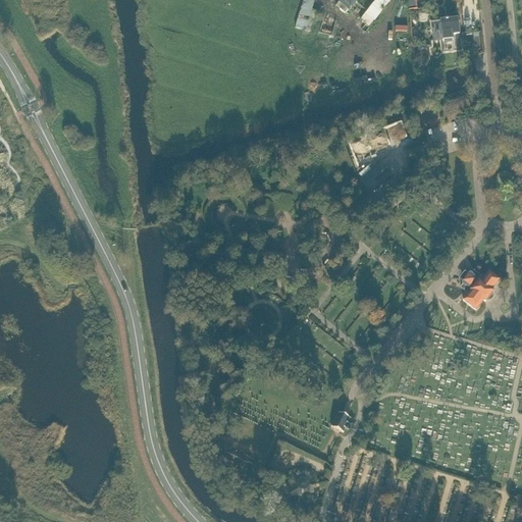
[(309,9),(311,2),(304,0),(303,0),(302,7),(309,9)]
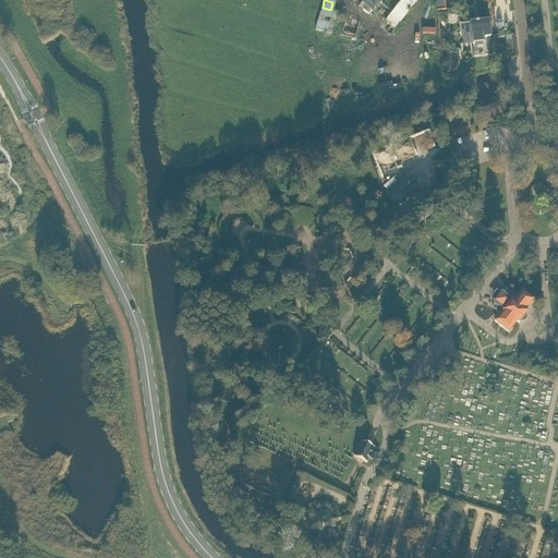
[(374,11),(383,0),(362,0),(362,1),(374,11)]
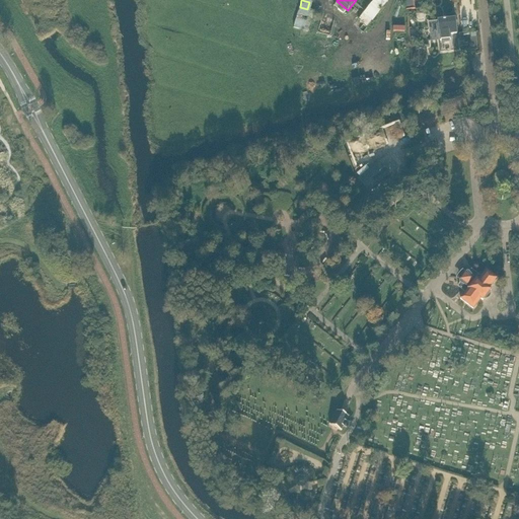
[(366,26),(387,0),(373,0),(358,19),(366,26)]
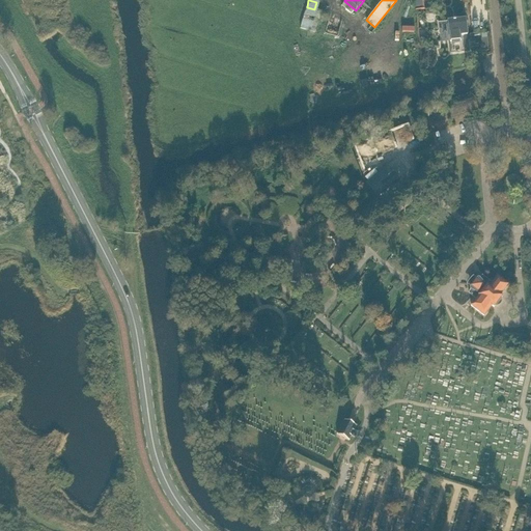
[(422,0),(418,0),(415,0),(416,10),(423,9),(422,0)]
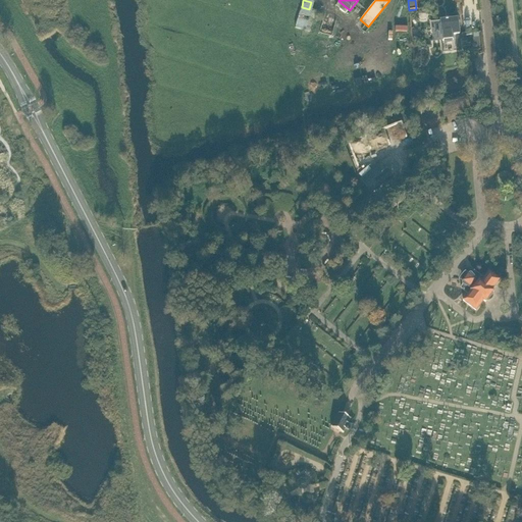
[(312,10),(314,3),(311,2),(309,9),(302,7),(296,28),(311,33),(312,29),(311,29),(313,22),(314,22),(314,21),(317,21),(320,12),(312,10)]
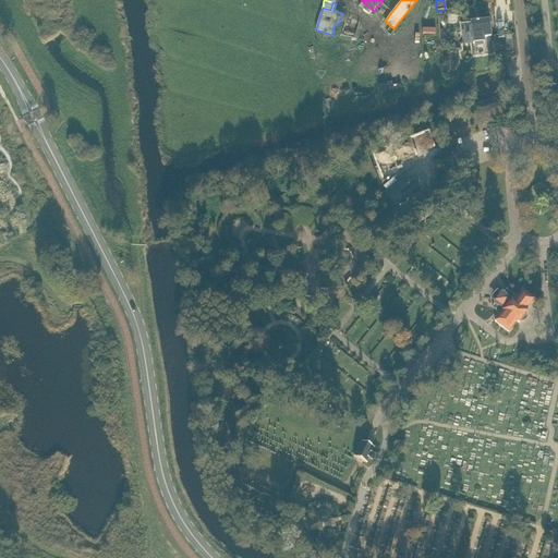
[(358,31),(358,23),(346,21),(344,29),(358,31)]
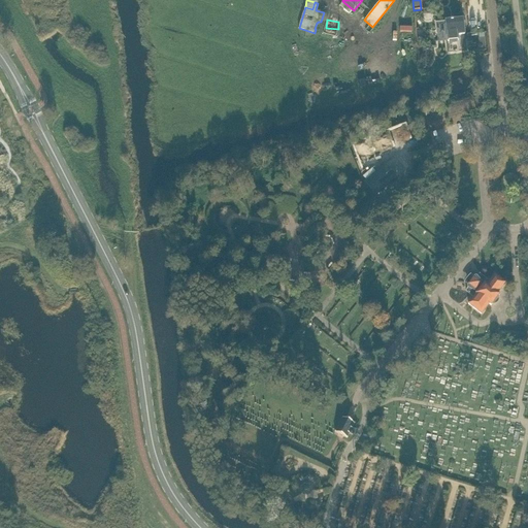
[(448,42),(458,41),(457,36),(465,35),(463,20),(444,22),(446,31),(448,42)]
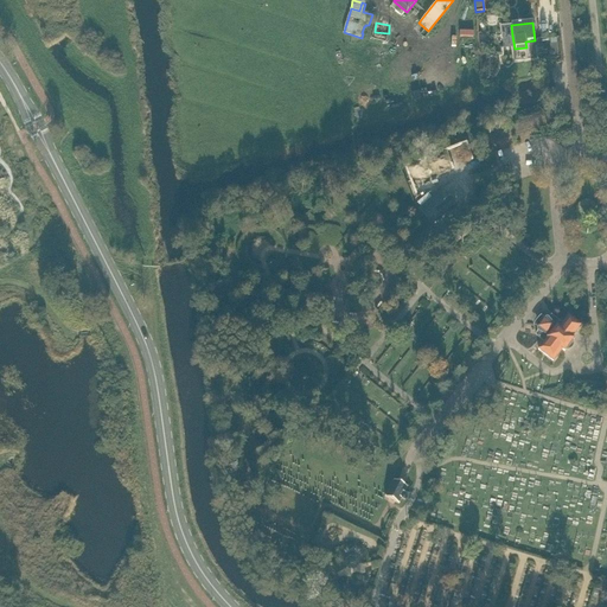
[(477,25),(466,25),(466,51),(478,51),(477,25)]
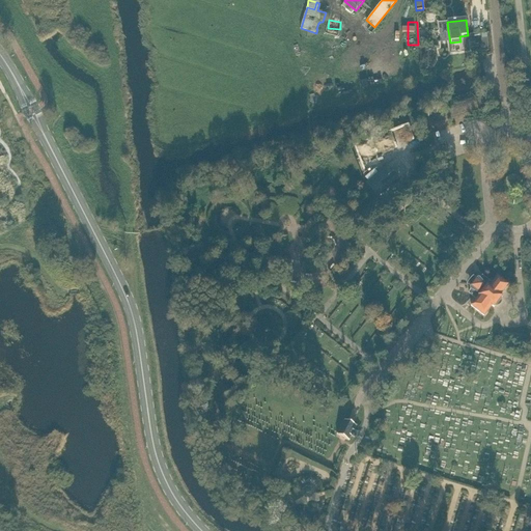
[(389,34),(383,38),(390,51),(396,47),(389,34)]
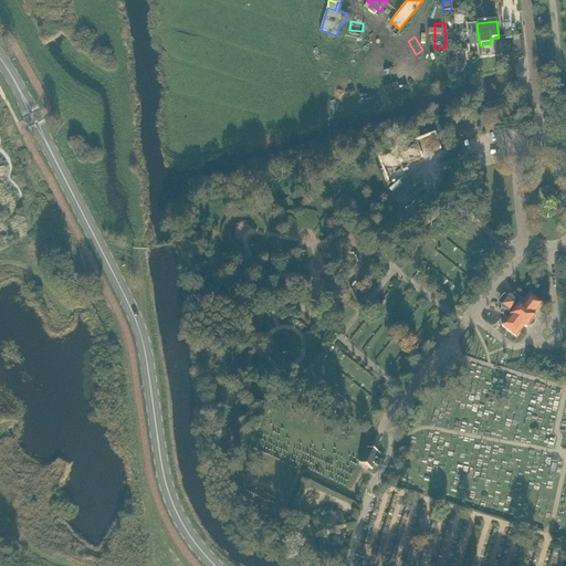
[(413,69),(421,63),(419,60),(411,64),(413,69)]
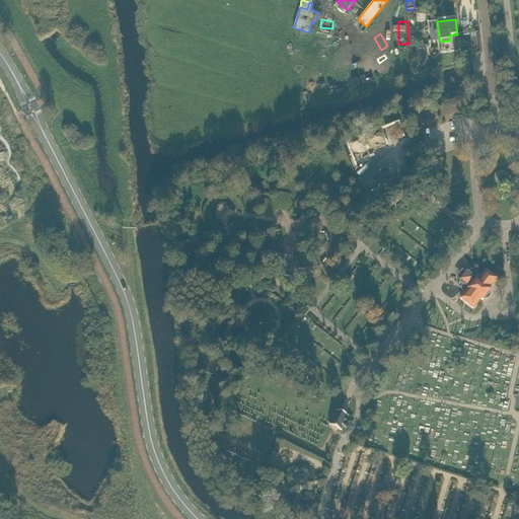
[(388,76),(396,70),(394,67),(389,70),(389,71),(386,73),(388,76)]
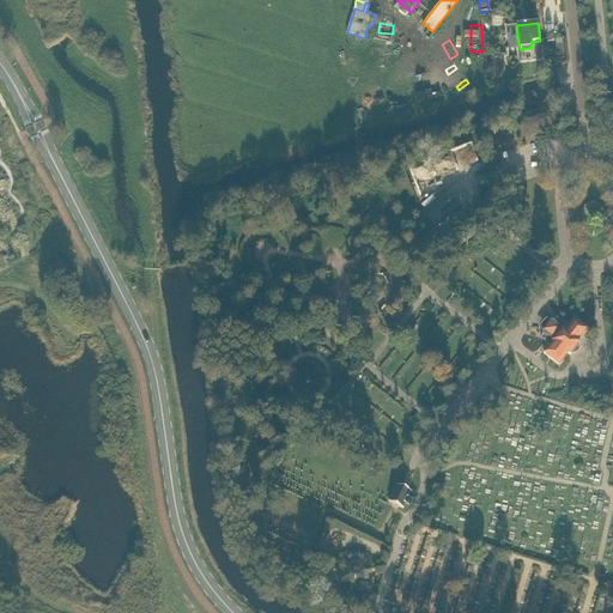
[(448,190),(423,212),(435,228),(461,206),(448,190)]
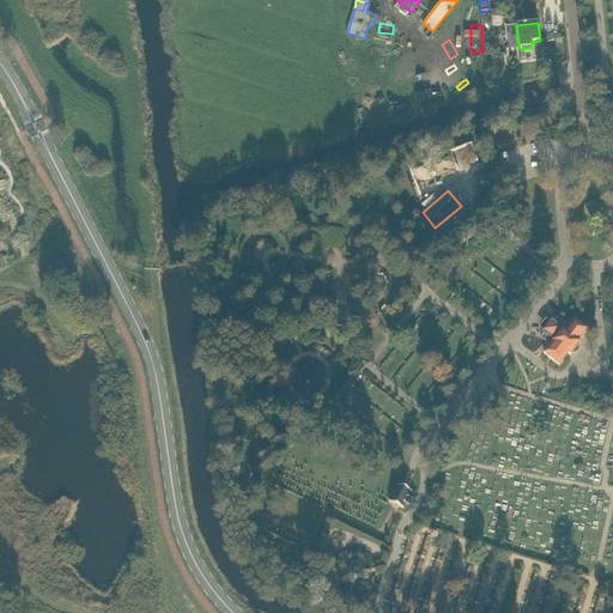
[(551,322),(551,323),(544,332),(542,333),(542,334),(544,334),(541,339),(550,345),(544,353),(559,365),(568,353),(570,354),(571,354),(574,354),(576,353),(578,351),(580,349),(580,346),(578,344),(580,343),(577,341),(587,329),(575,320),(569,327),(557,319),(553,322),(553,321),(552,321),(551,322)]
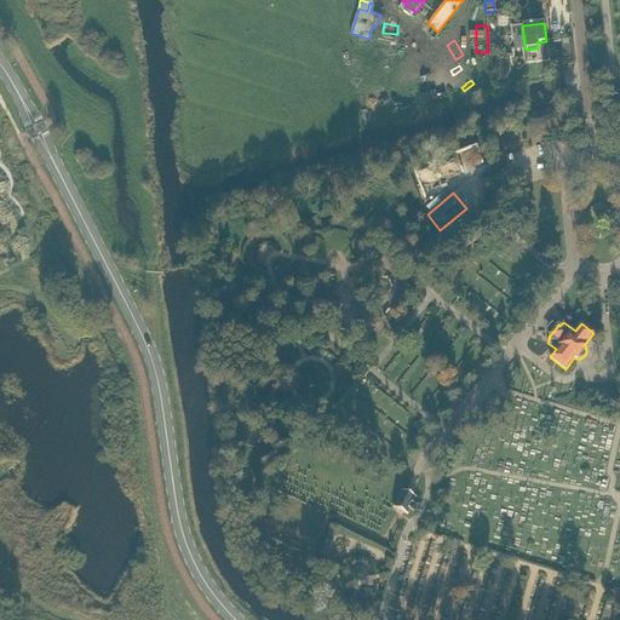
[(417,499),(417,498),(414,497),(402,491),(402,492),(395,507),(394,506),(394,507),(395,509),(408,515),(408,514),(407,514),(409,509),(414,511),(418,505),(413,503),(415,498),(417,499)]
